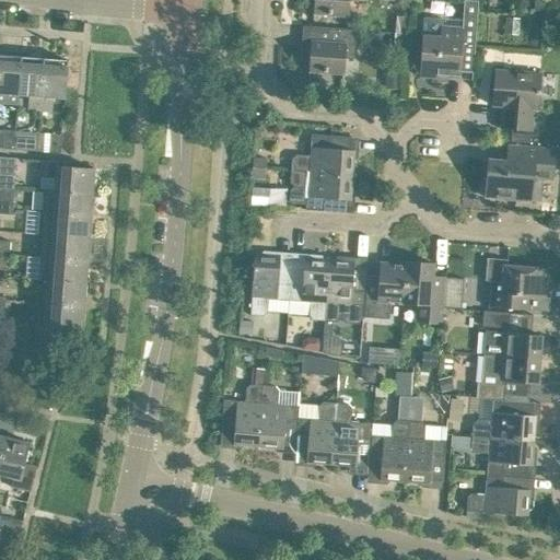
[(358,0),(314,0),(313,20),(314,20),(315,13),(348,15),(350,0),(359,1),(358,0)]
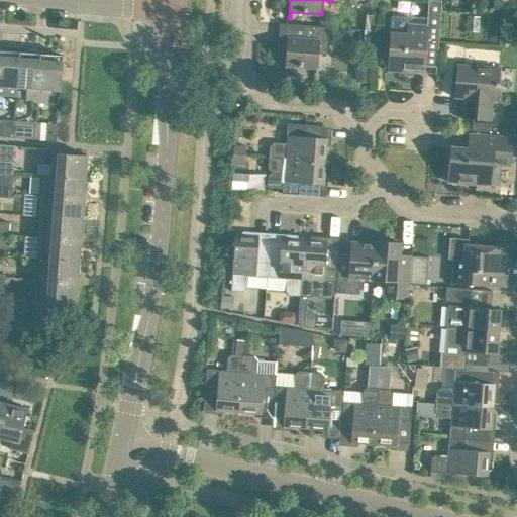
[(389,50),(387,71),(403,72),(403,75),(413,75),(414,70),(423,70),(425,70),(425,66),(436,67),(435,74),(436,74),(442,0),(441,0),(428,0),(427,25),(407,23),(408,17),(391,16),(390,32),(389,50)]
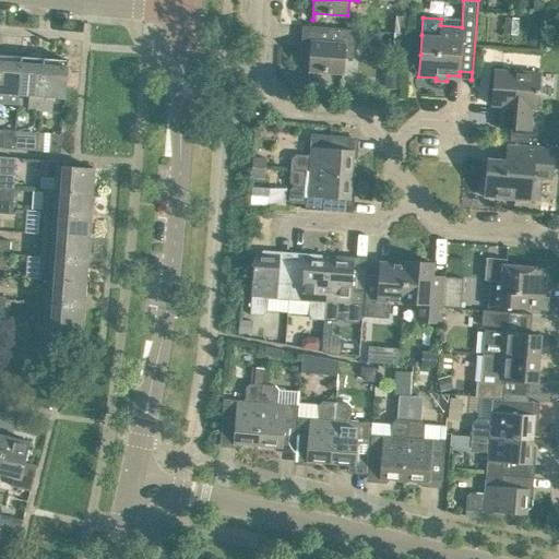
[(534,0),(533,12),(544,13),(544,0),(534,0)]
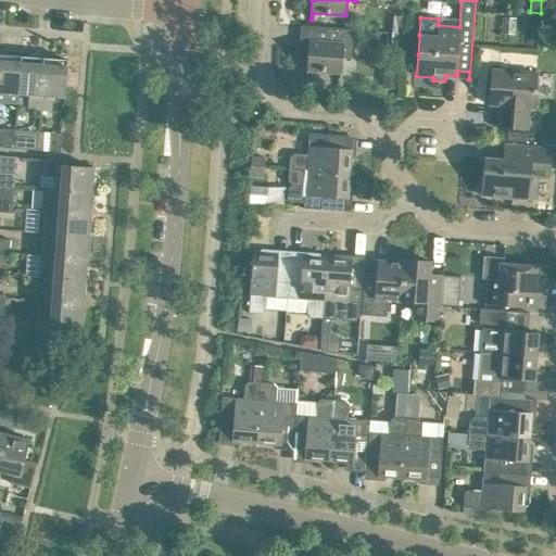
[(404,33),(405,16),(394,16),(393,33),(404,33)]
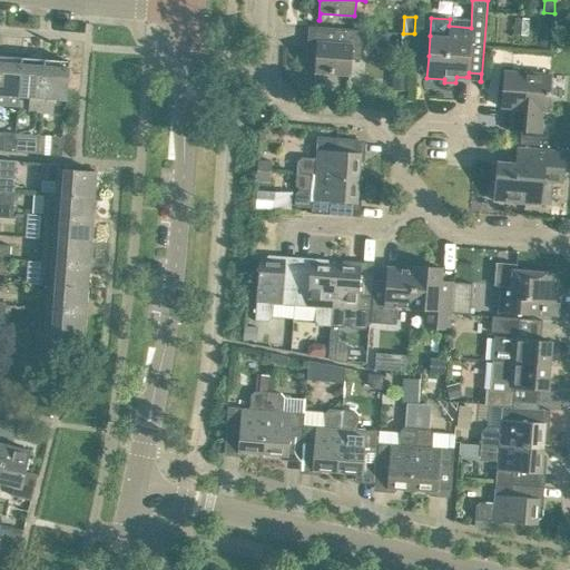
[(363,30),(331,28),(308,27),(307,42),(317,42),(314,79),(315,79),(316,72),(349,75),(349,81),(350,81),(352,59),(361,60),(363,35),(363,30)]
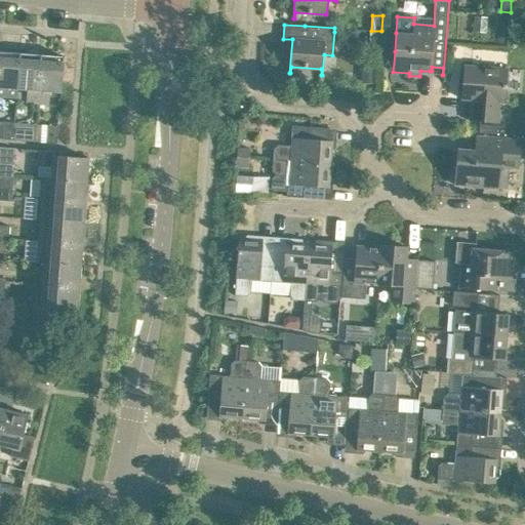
[(380,46),(381,31),(371,31),(370,46),(380,46)]
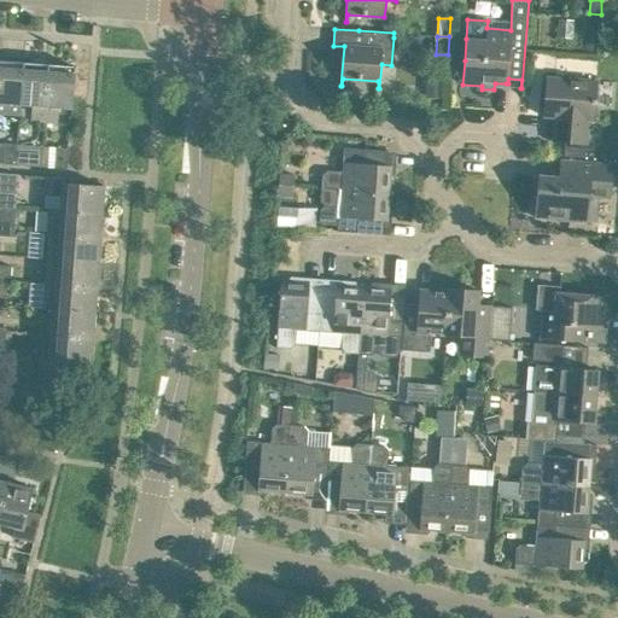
[(0,59),(0,114),(19,116),(21,104),(24,62),(0,59)]
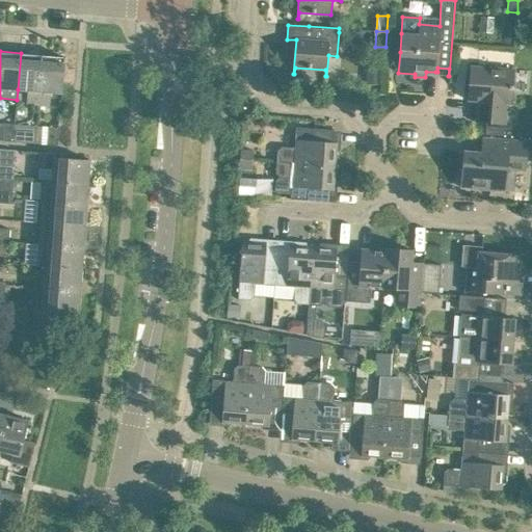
[(38,105),(42,55),(21,53),(18,89),(27,90),(26,104),(38,105)]
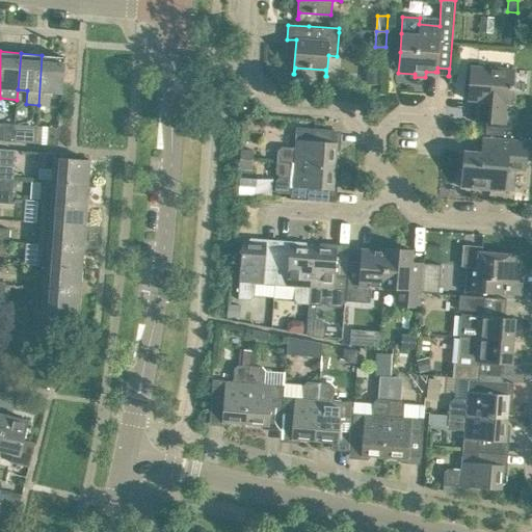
[(49,92),(61,92),(61,94),(64,57),(42,55),(38,105),(48,105),(49,92)]
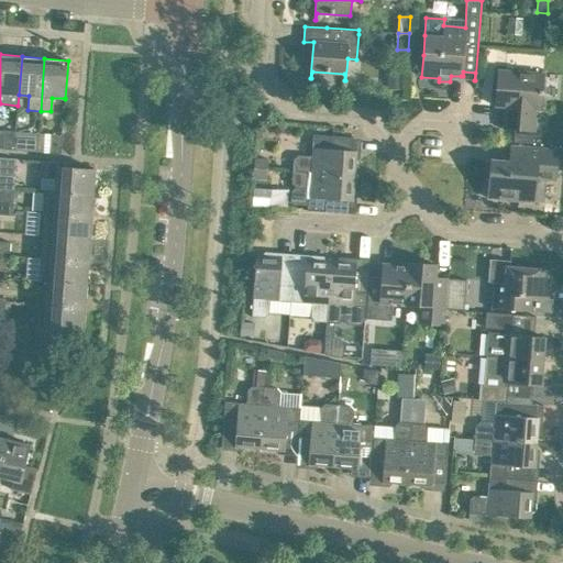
[(544,74),(520,73),(498,70),(495,106),(505,107),(504,129),(534,131),(536,109),(541,109),(544,74)]
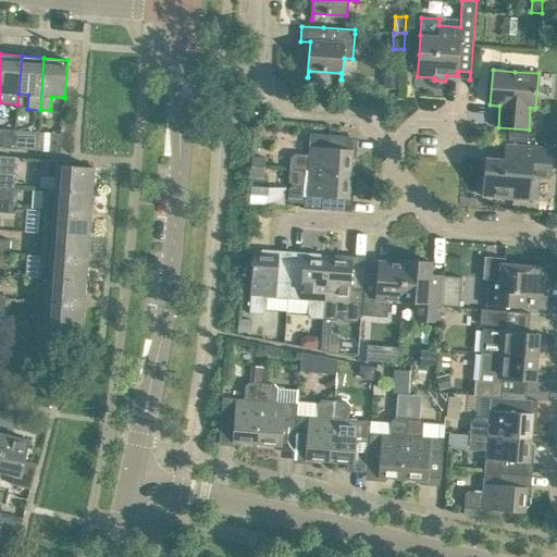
[(3,128),(2,147),(13,148),(14,130),(3,128)]
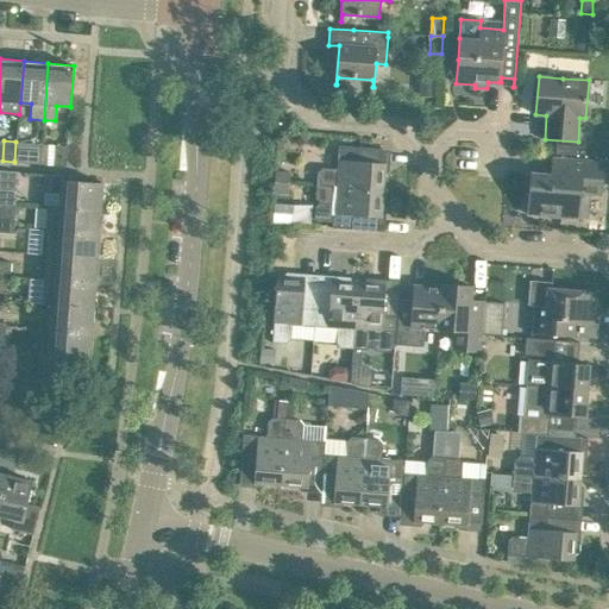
[(30,143),(27,163),(39,164),(42,144),(30,143)]
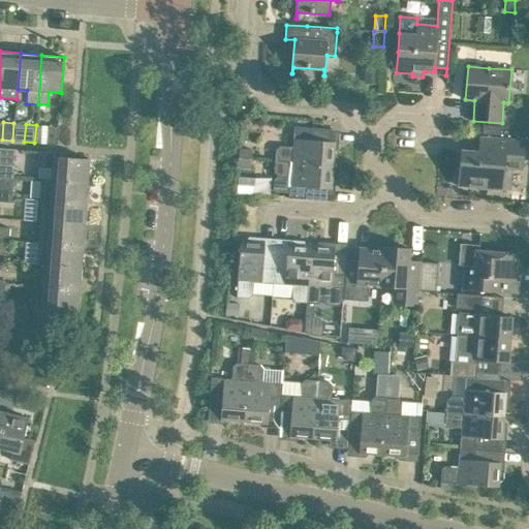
[(58,145),(59,126),(36,125),(34,143),(58,145)]
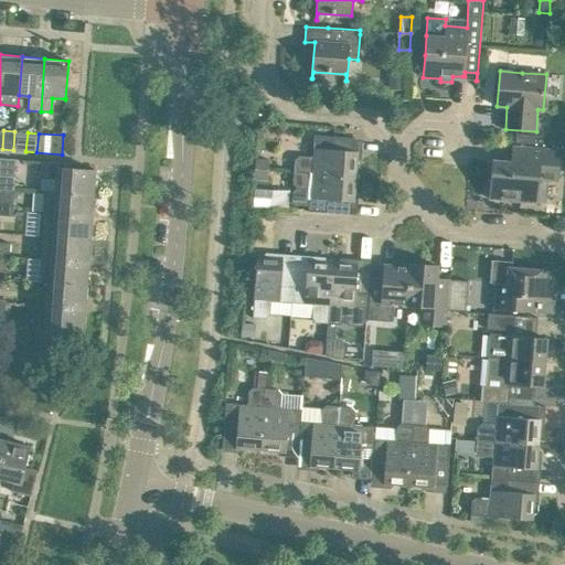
[(295,160),(294,173),(355,177),(356,161),(358,161),(361,159),(362,139),(315,135),(312,157),(300,156),(295,160)]
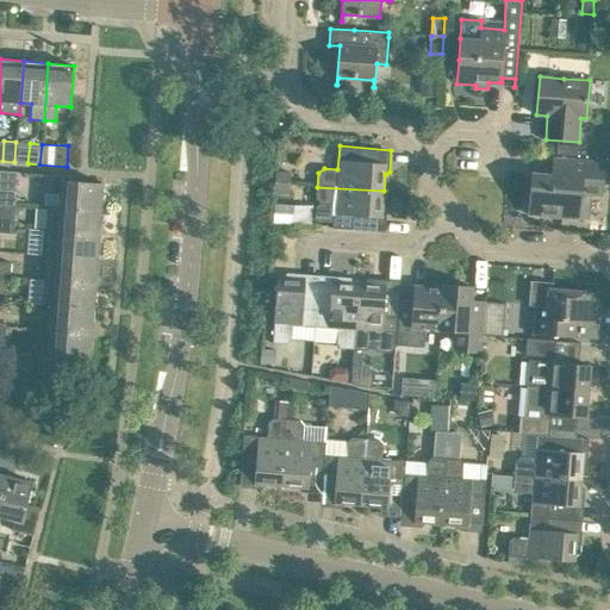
[(531,174),(529,215),(587,219),(590,195),(602,197),(604,163),(571,160),(570,176),(553,175),(531,174)]
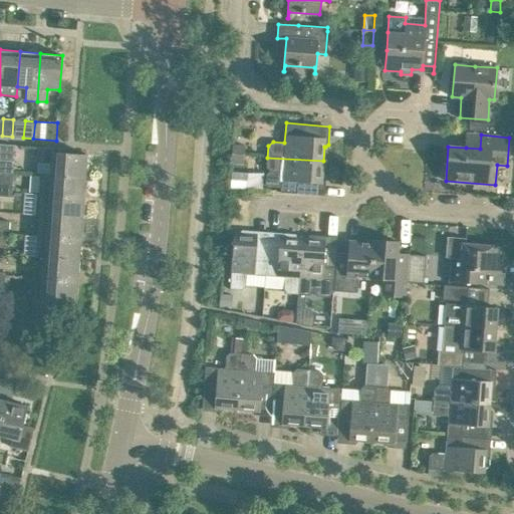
[(0,172),(13,174),(15,145),(0,144),(0,172)]
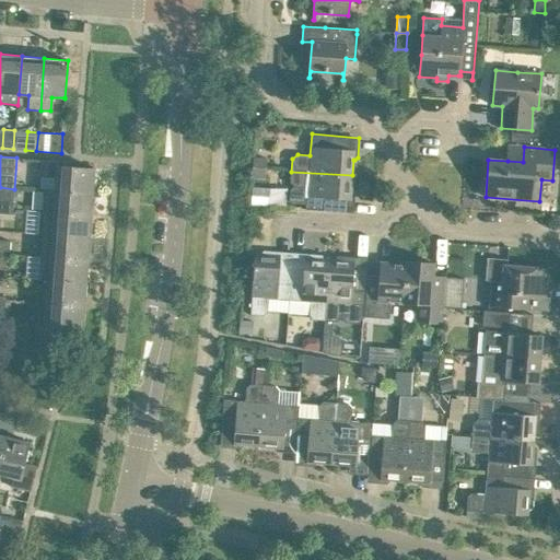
[(253,167),(266,168),(267,159),(254,158),(253,167)]
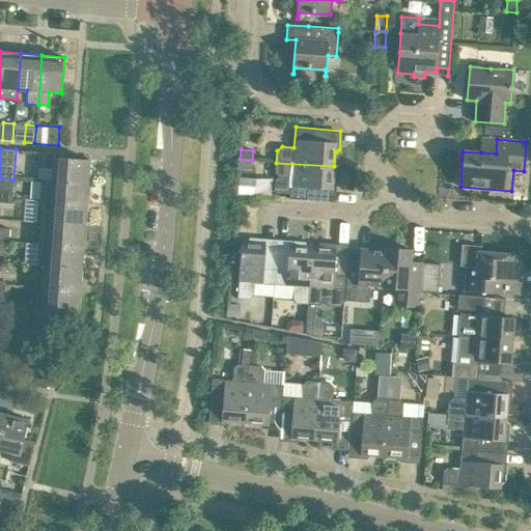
[(90,156),(55,152),(40,151),(39,168),(52,168),(51,179),(40,178),(40,179),(88,183),(90,156)]
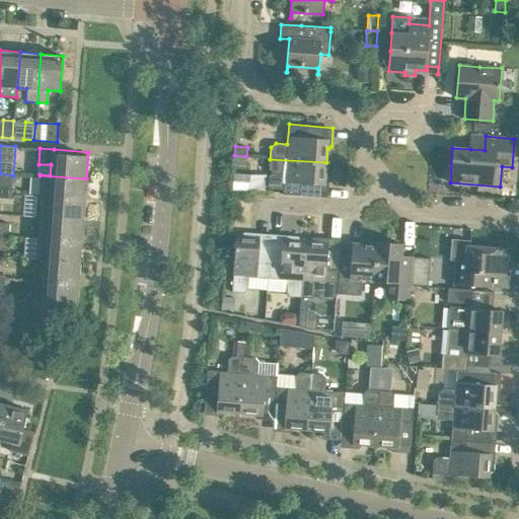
[(246,165),(246,156),(234,155),(233,164),(246,165)]
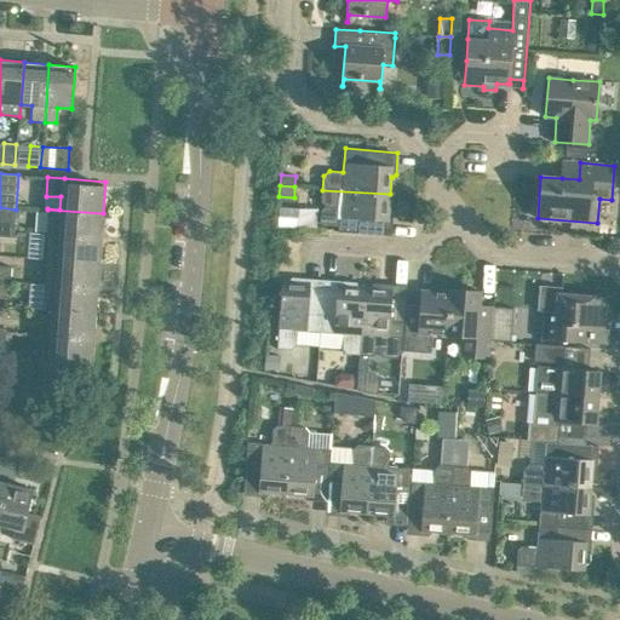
[(321,211),(320,219),(323,224),(339,225),(339,231),(391,236),(394,214),(390,211),(389,211),(390,194),(322,190),(322,201),(326,207),(321,211)]
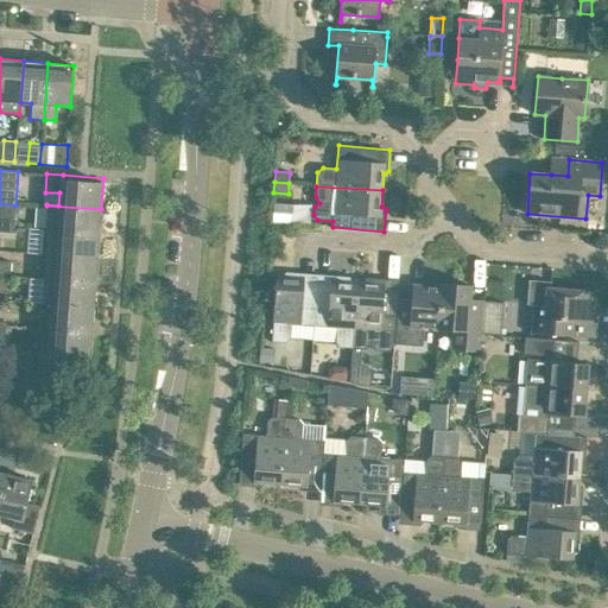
[(0,217),(14,219),(16,206),(0,203),(0,217)]
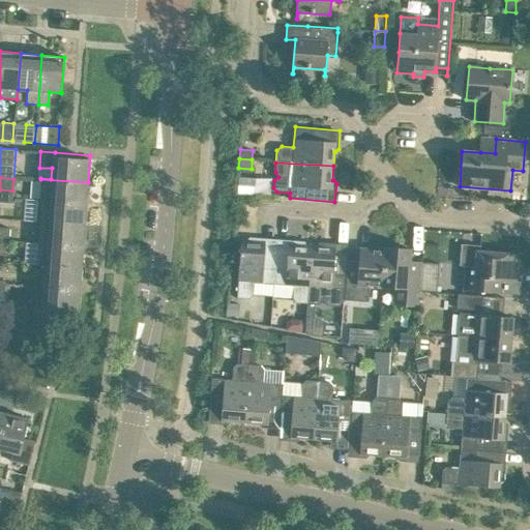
[(86,203),(88,182),(40,179),(39,200),(86,203)]
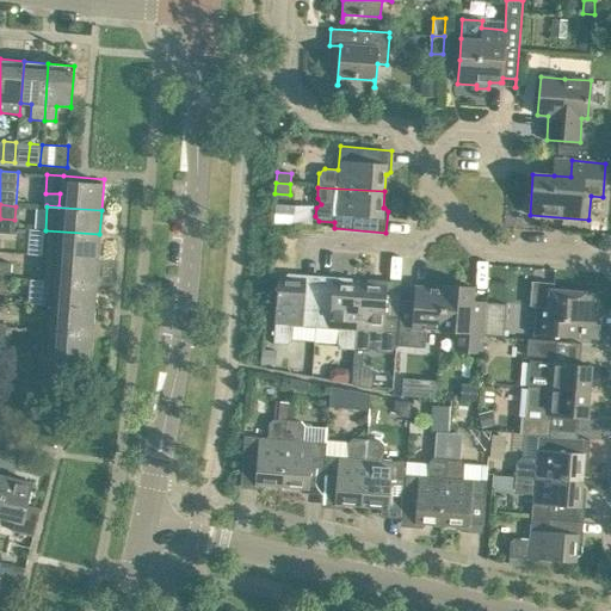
[(0,233),(13,234),(14,220),(0,218),(0,233)]
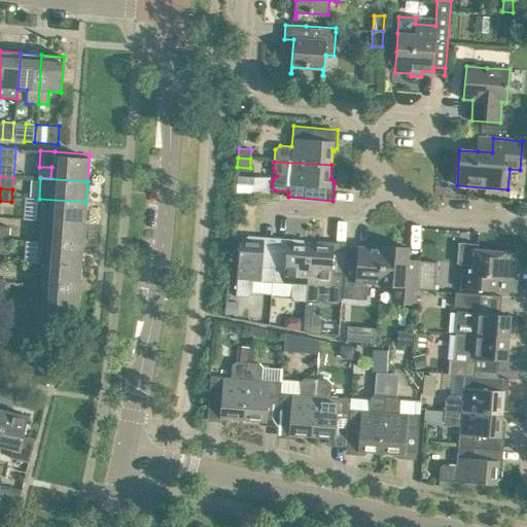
[(85,202),(39,199),(37,199),(36,220),(40,220),(84,224),(85,202)]
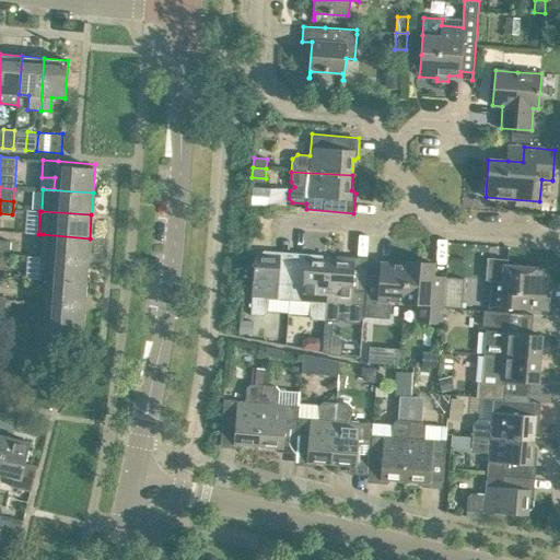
[(88,260),(90,238),(43,234),(41,257),(88,260)]
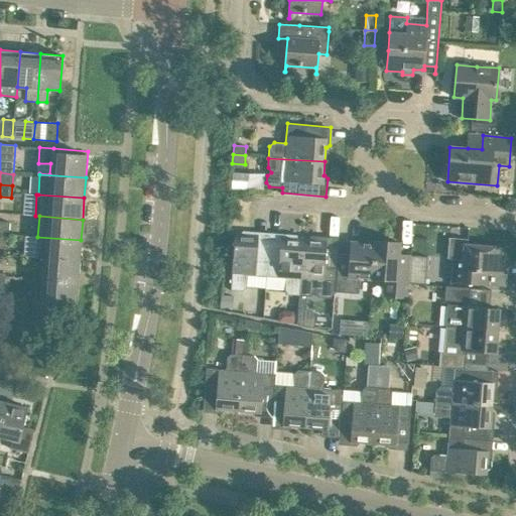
[(0,233),(9,235),(10,222),(0,221),(0,233)]
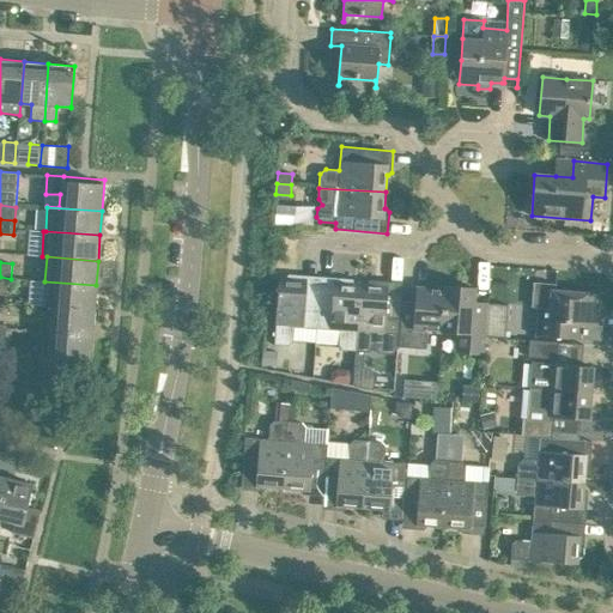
[(279,278),(274,345),(287,346),(289,346),(295,340),(316,341),(316,329),(320,284),(307,284),(307,280),(298,279),(298,274),(289,274),(284,278),(279,278)]
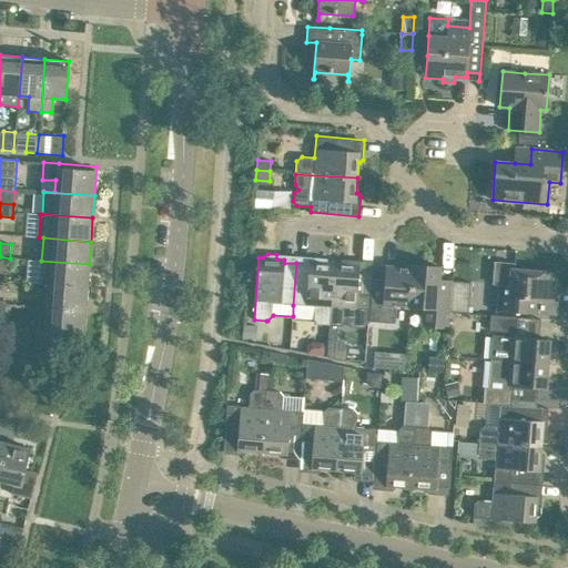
[(296,263),(293,305),(314,306),(313,320),(317,324),(330,325),(334,263),(331,263),(326,257),(317,257),(317,262),(310,262),(310,256),(297,255),(296,263)]
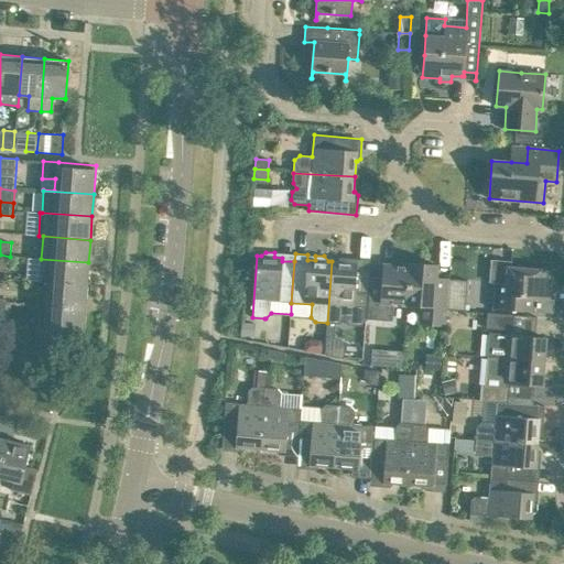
[(0,269),(9,270),(10,257),(0,255),(0,269)]
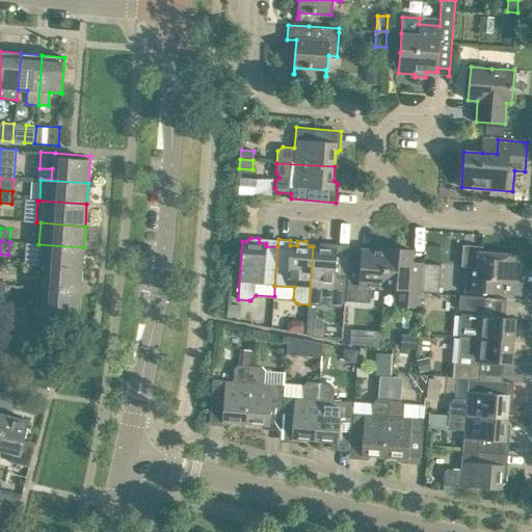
[(313,246),(309,304),(316,306),(320,306),(324,301),(325,301),(327,307),(340,307),(343,302),(345,302),(345,301),(348,261),(349,251),(337,250),(337,248),(328,247),(329,243),(320,242),(316,246),(313,246)]
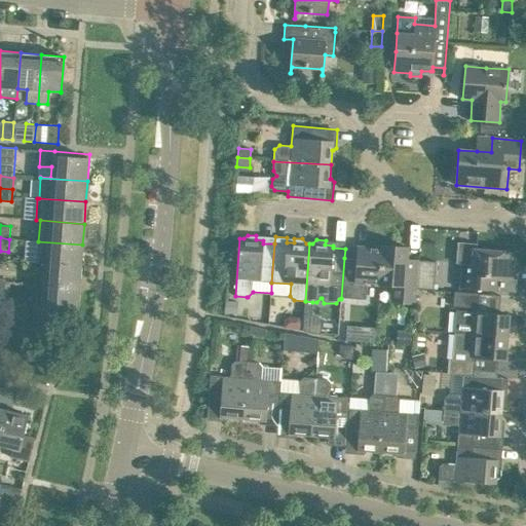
[(80,266),(82,245),(38,241),(37,263),(45,263),(80,266)]
